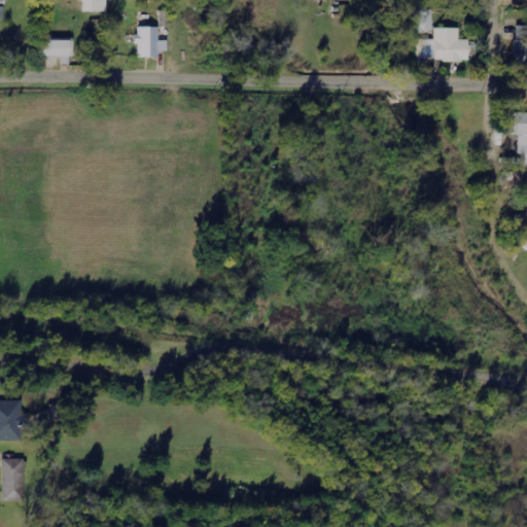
[(430,10),(418,11),(418,32),(431,32),(430,10)]
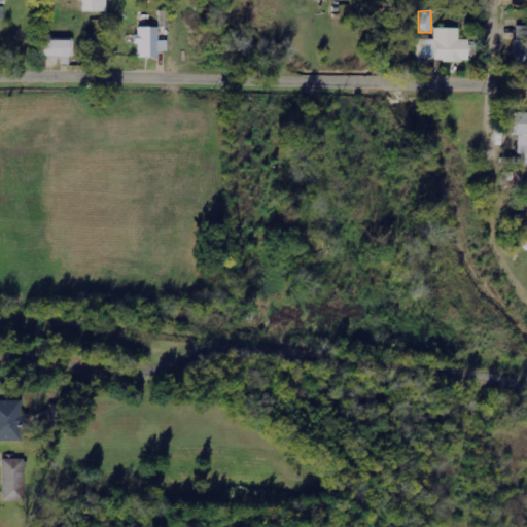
[(526,68),(526,26),(516,27),(515,68),(526,68)]
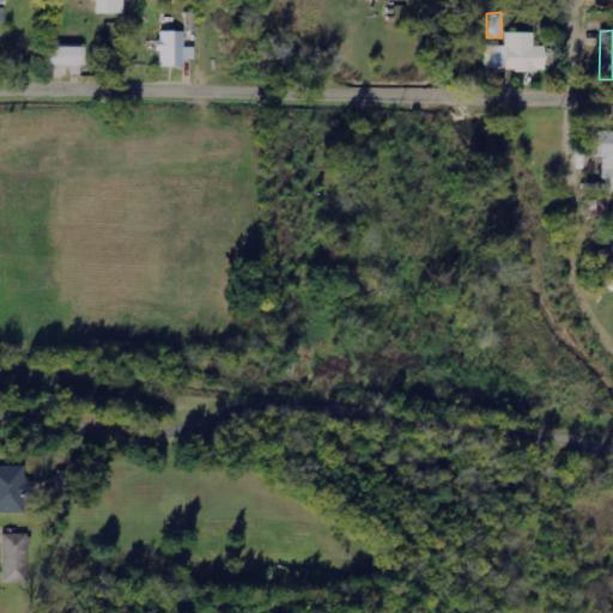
[(159,67),(184,67),(184,60),(195,60),(194,48),(184,48),(184,31),(158,32),(159,67)]
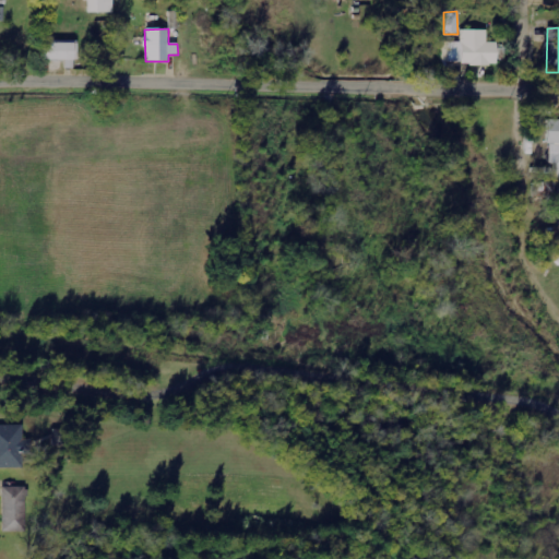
[(441,42),(441,64),(498,64),(497,43),(487,43),(487,31),(461,31),(461,42),(441,42)]
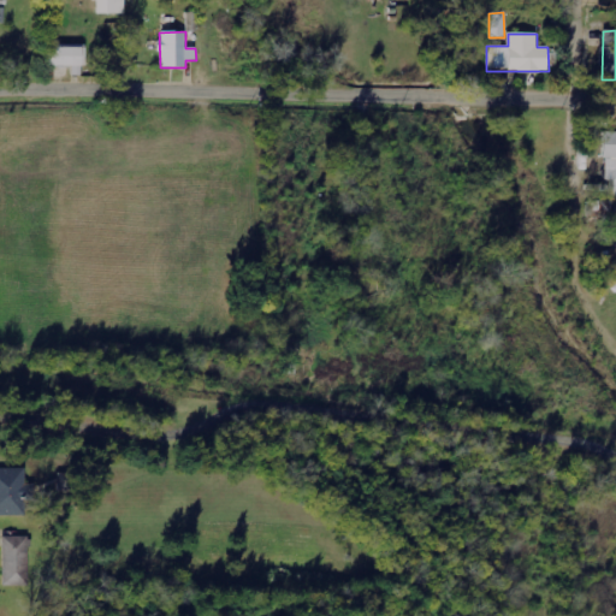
[(49,47),(51,67),(86,67),(86,46),(49,47)]
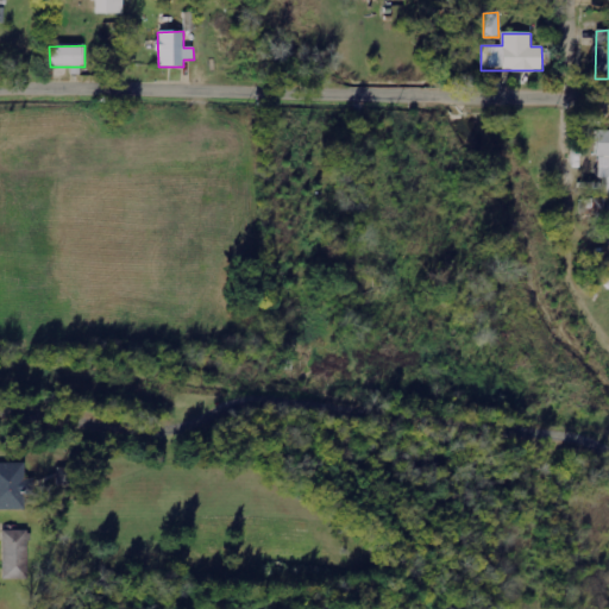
[(608,193),(608,127),(598,129),(597,180),(602,180),(602,193),(608,193)]
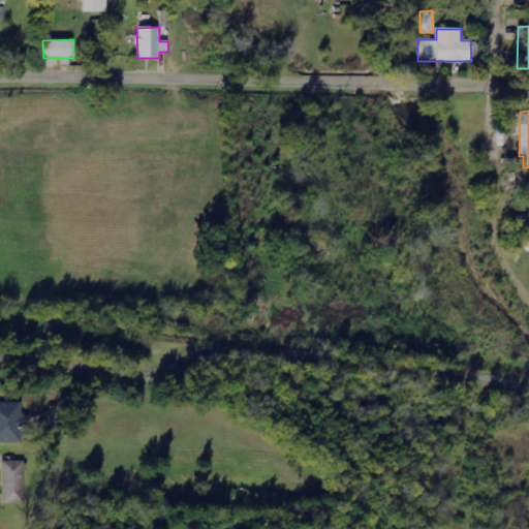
[(21,402),(0,402),(0,442),(22,442),(21,402)]
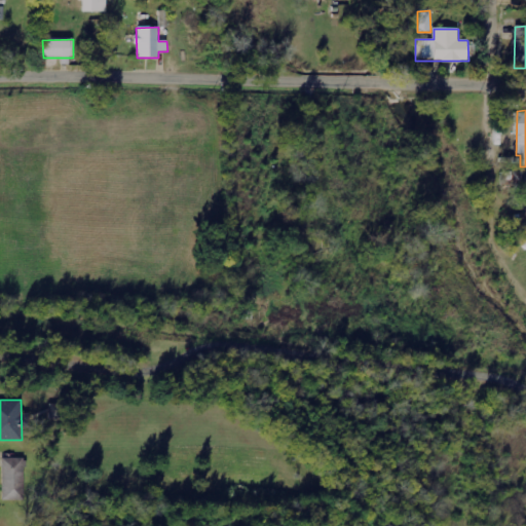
[(2,500),(25,500),(24,457),(2,457),(2,500)]
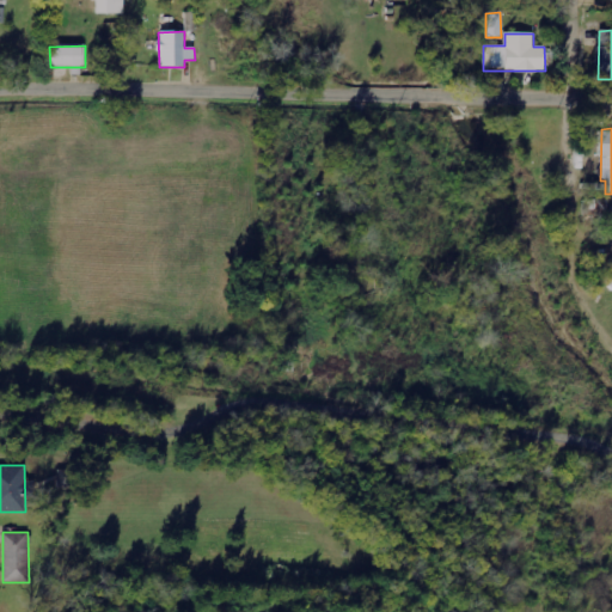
All buildings are outlined.
